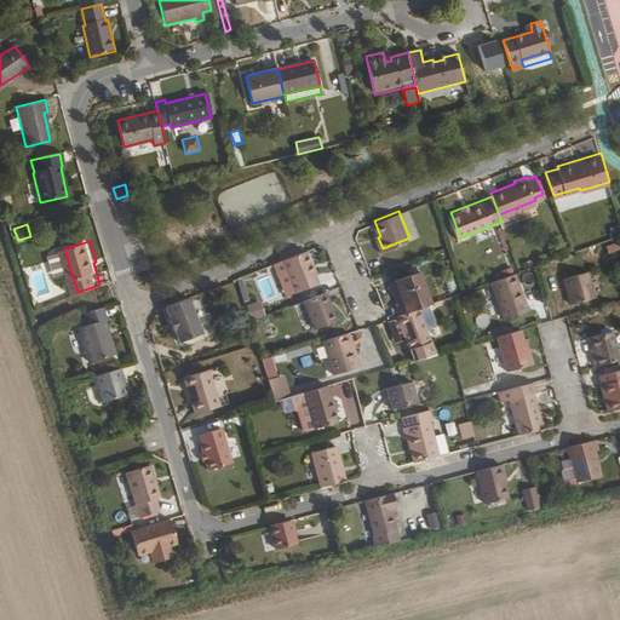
[(320,280),(306,247),(285,256),(298,288),(320,280)]
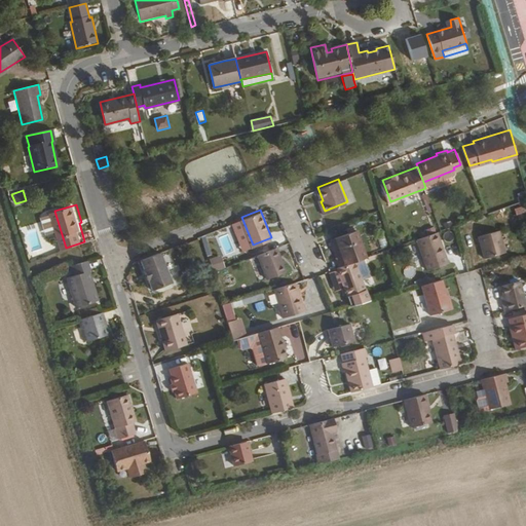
[(341,264),(358,258),(368,255),(358,227),(336,234),(342,252),(337,254),(341,264)]
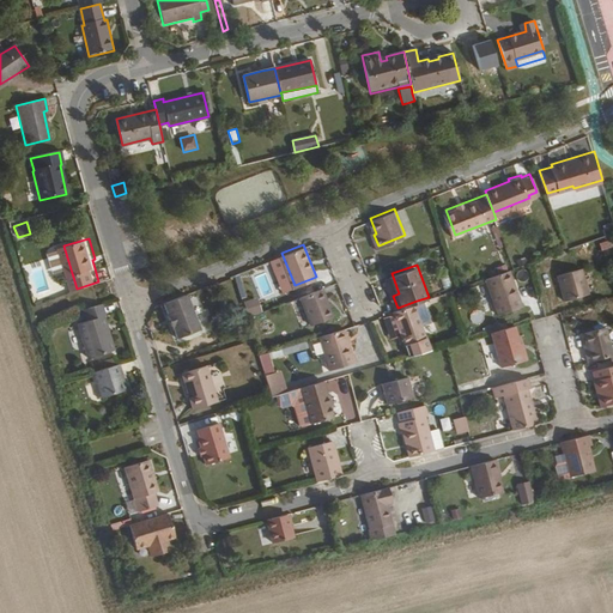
[(563,284),(588,279),(584,266),(559,273),(563,284)]
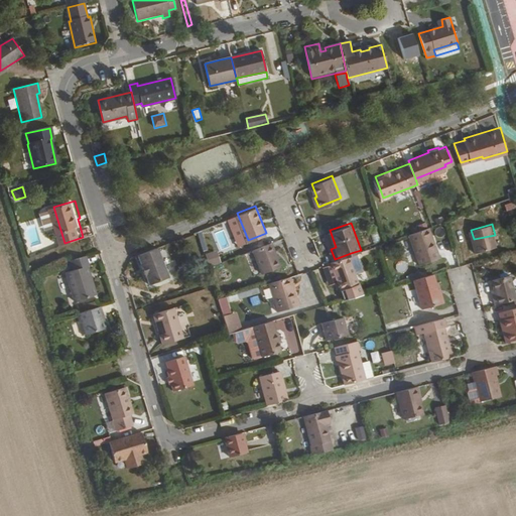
[(439,256),(429,226),(409,233),(420,263),(439,256)]
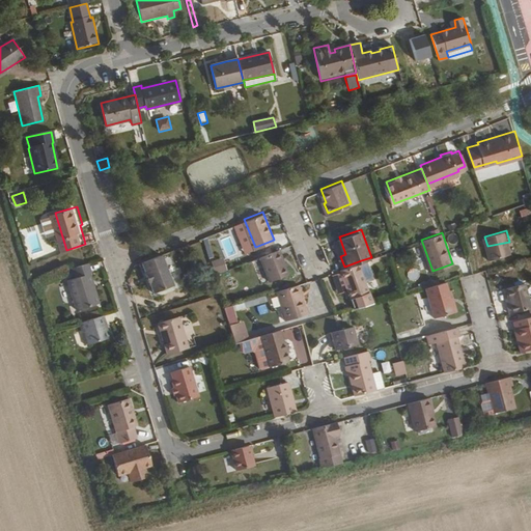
[(512,251),(509,242),(487,246),(491,257),(512,251)]
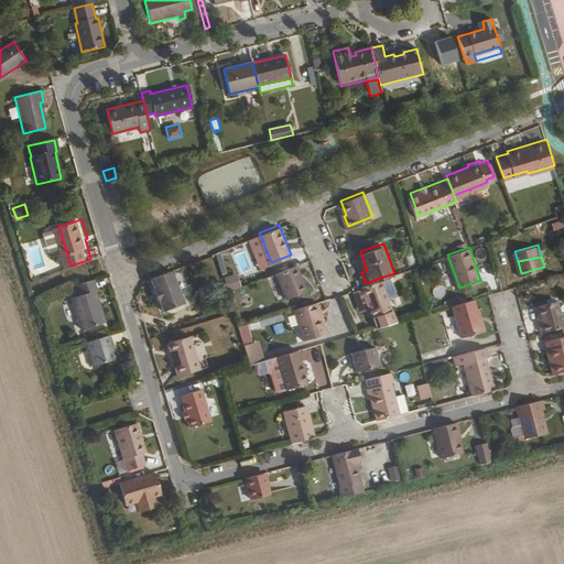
[(304,289),(294,263),(277,270),(286,295),(304,289)]
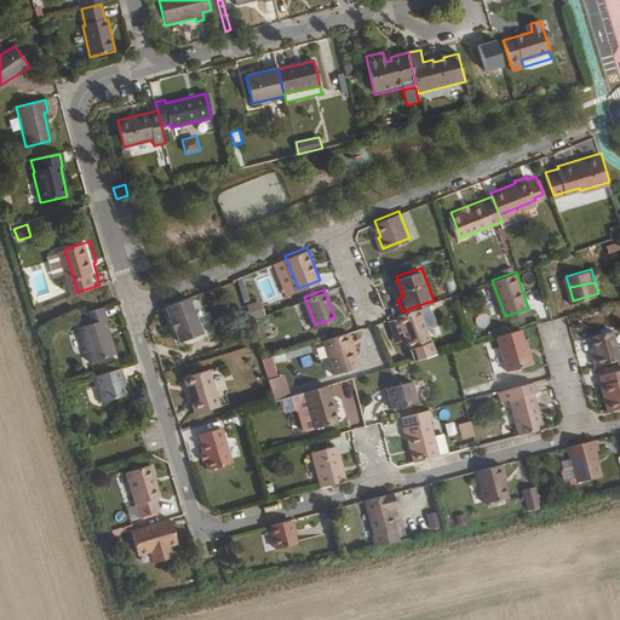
[(189,294),(166,303),(171,314),(170,315),(174,327),(176,327),(181,338),(202,329),(189,294)]
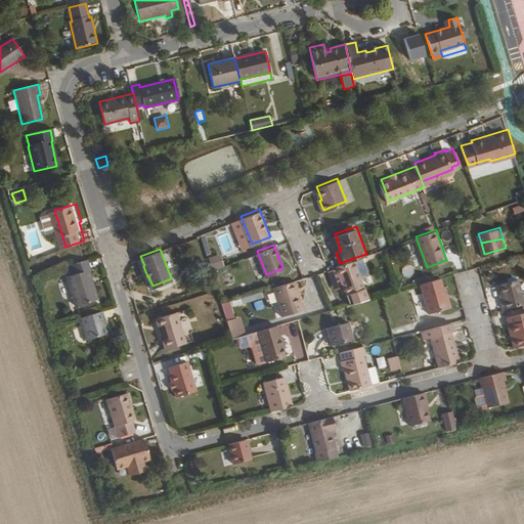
[(213,270),(225,267),(222,255),(210,257),(213,270)]
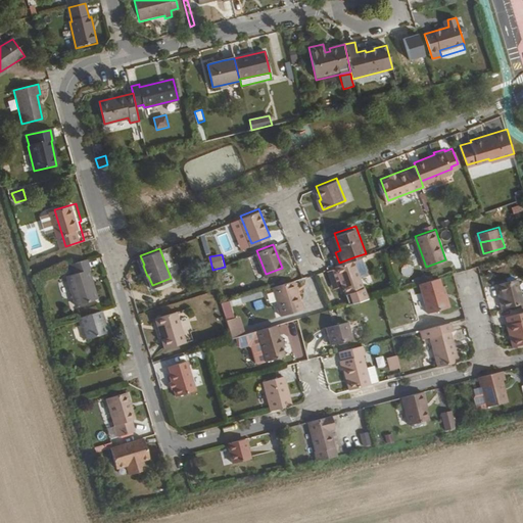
[(336,264),(350,301),(370,296),(355,256),(339,263),(336,264)]
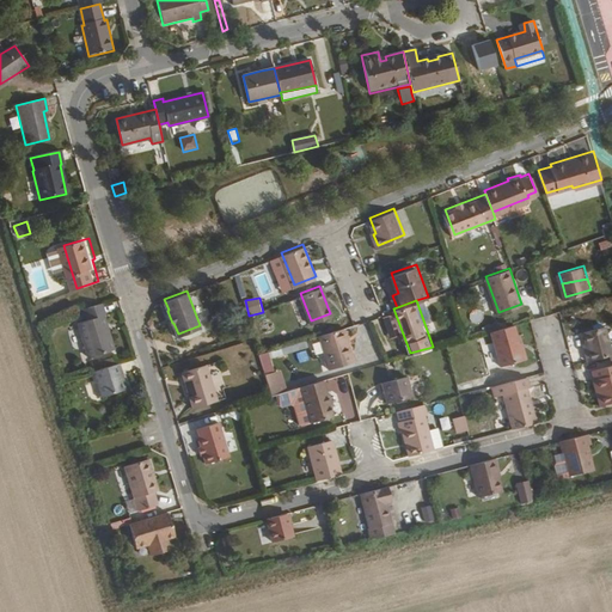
[(101,303),(84,307),(87,319),(78,323),(87,356),(110,349),(101,316),(105,314),(101,303)]
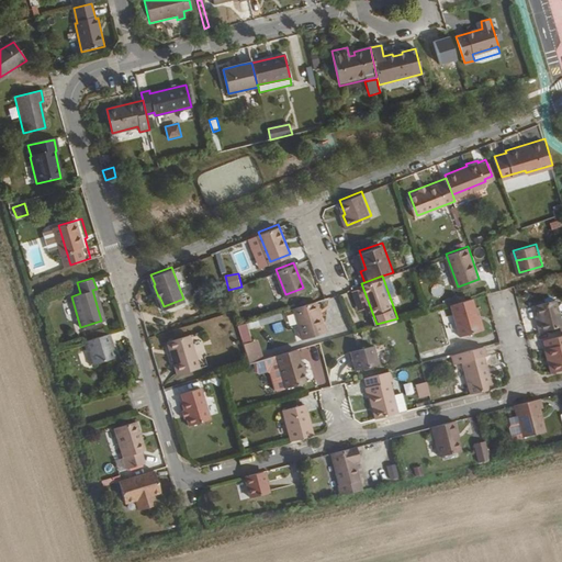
[(481,328),(472,296),(452,302),(461,334),(481,328)]
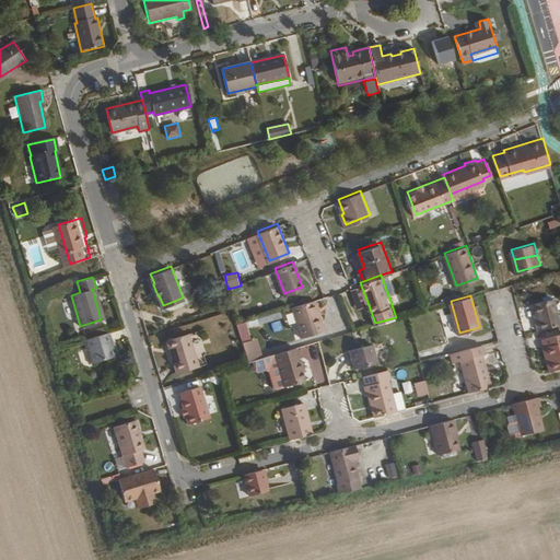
[(292,304),(293,308),(301,336),(325,328),(323,319),(321,321),(315,303),(314,298),(292,304)]
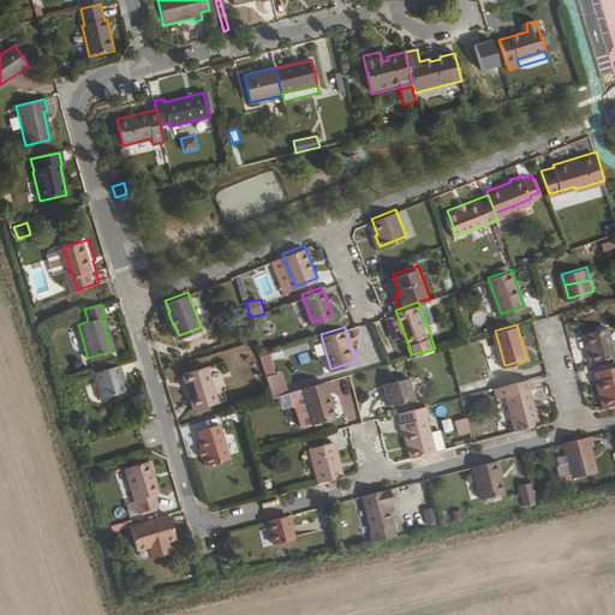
[(591,360),(614,354),(614,352),(608,327),(587,332),(592,351),(589,351),(591,360)]
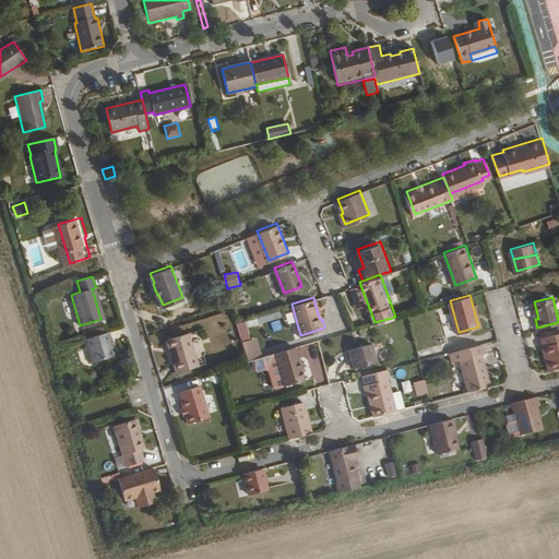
[(189,329),(167,335),(177,368),(199,361),(189,329)]
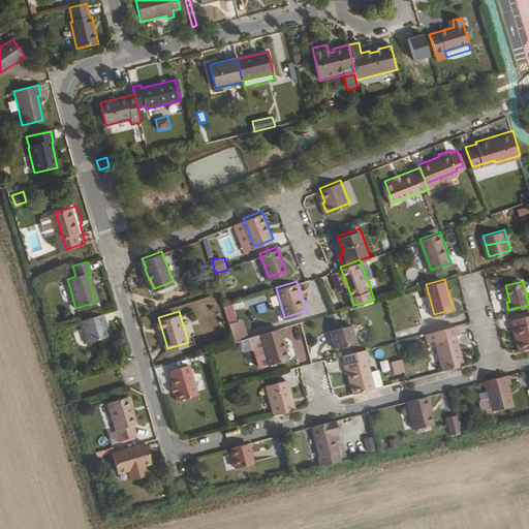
[(102,313),(79,320),(81,330),(84,330),(88,342),(111,335),(109,325),(105,327),(104,321),(105,321),(102,313)]
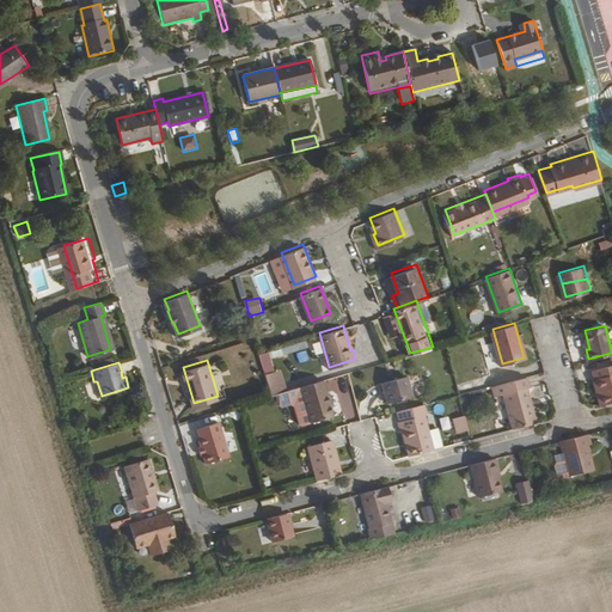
[(603,404),(611,401),(611,365),(595,369),(597,378),(603,404)]
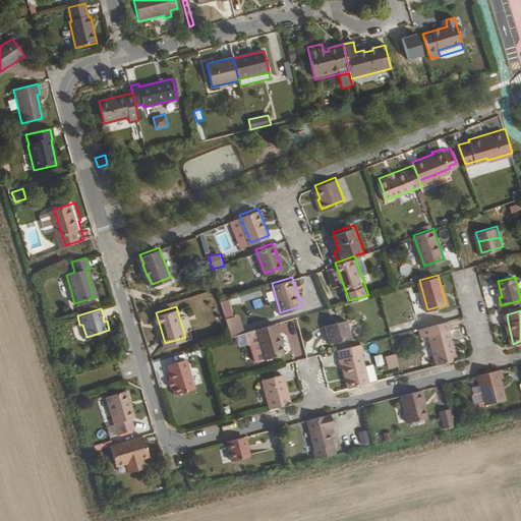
[(226,316),(232,334),(244,330),(242,323),(239,324),(236,313),(226,316)]
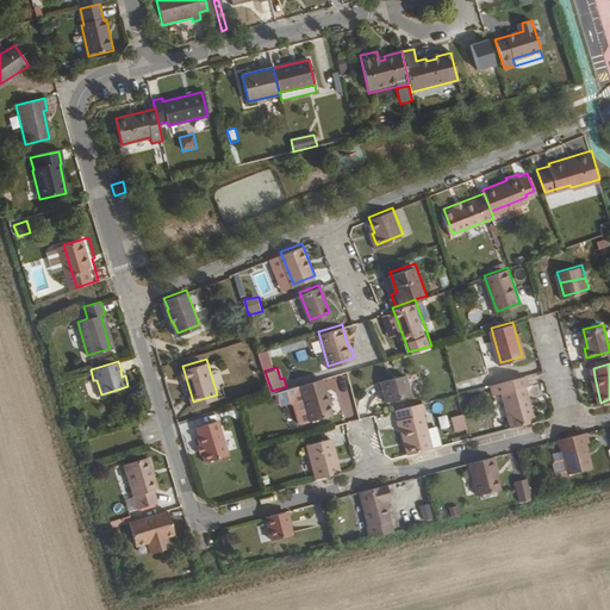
[(408,372),(383,378),(387,398),(412,392),(408,372)]
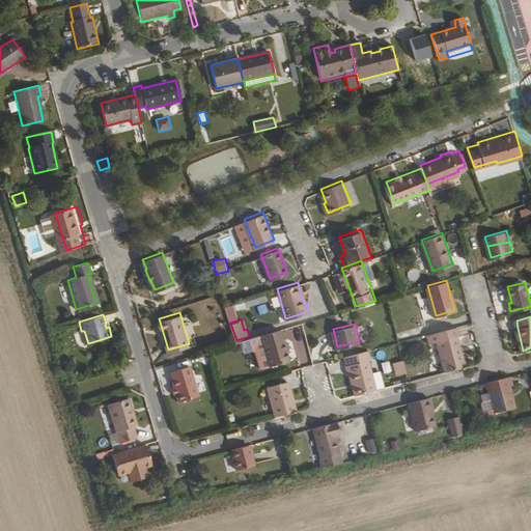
[(281,327),(261,333),(271,364),(290,359),(281,327)]
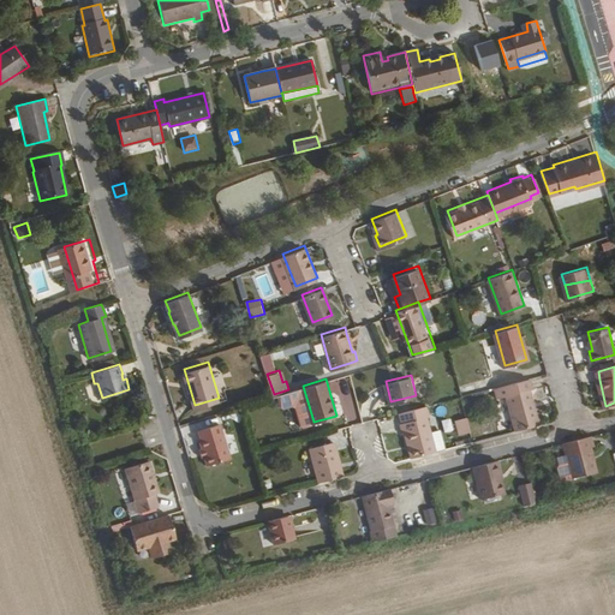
[(508,394),(517,429),(541,423),(531,389),(508,394)]
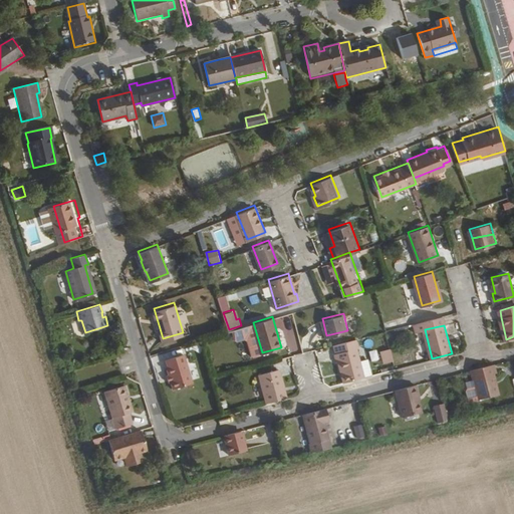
[(344,380),(364,375),(361,361),(357,347),(359,347),(356,337),(335,342),(338,351),(335,352),(337,360),(339,359),(344,380)]
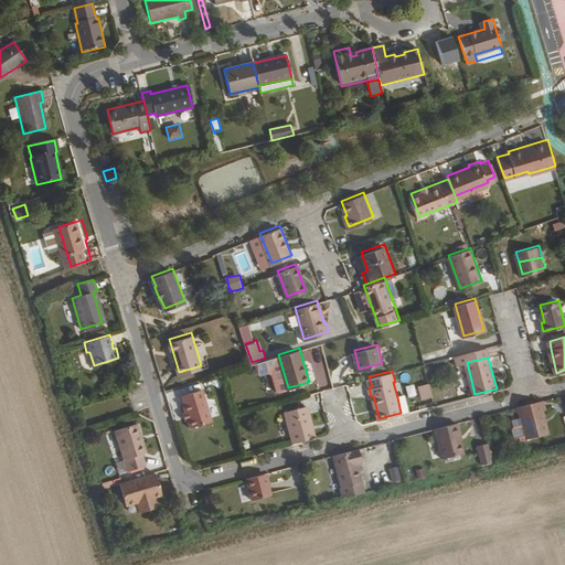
[(424,400),(433,397),(429,384),(420,386),(424,400)]
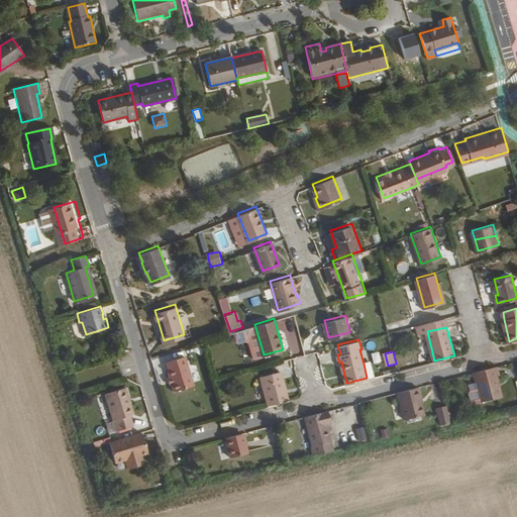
[(186,352),(168,358),(170,366),(168,366),(171,375),(172,380),(175,388),(194,382),(186,352)]
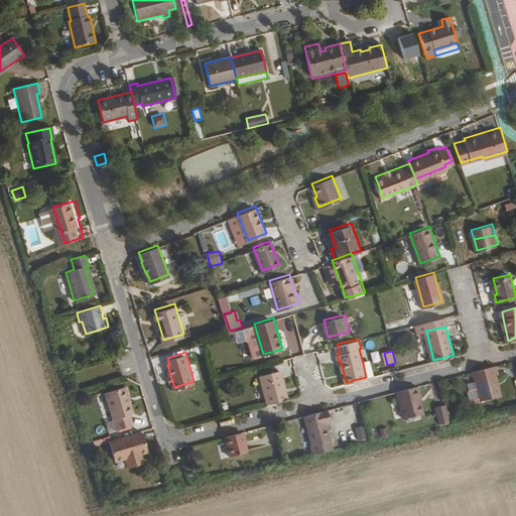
[(366,377),(374,375),(369,361),(363,363),(366,377)]
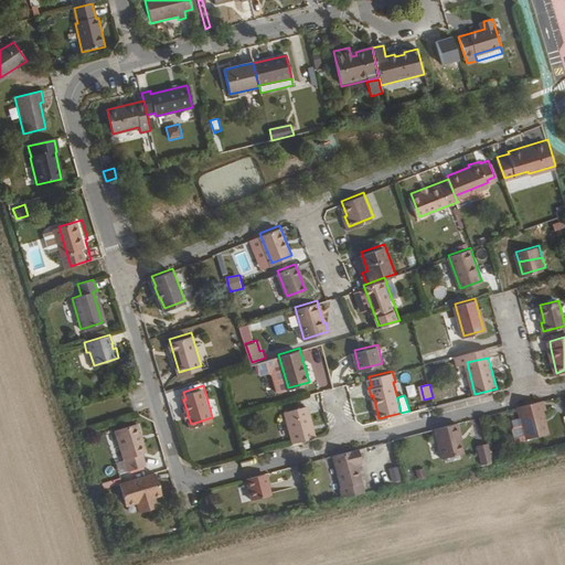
[(546,408),(544,398),(519,405),(526,438),(548,433),(543,408),(546,408)]
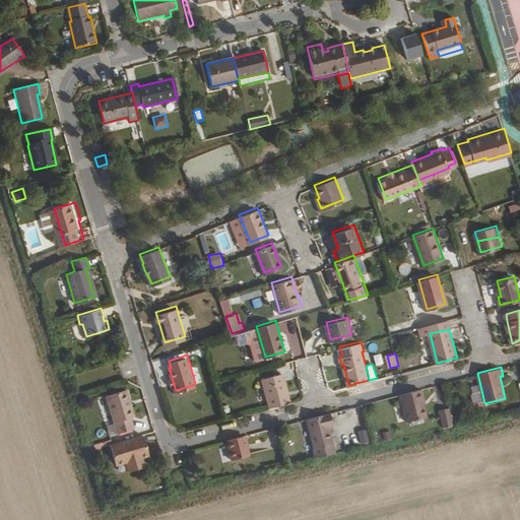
[(264,378),(271,405),(291,400),(284,373),(264,378)]
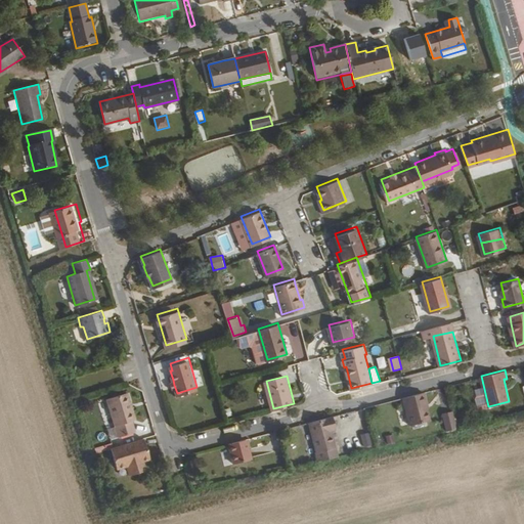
[(127,391),(106,397),(118,435),(134,430),(131,419),(133,419),(128,403),(131,403),(127,391)]
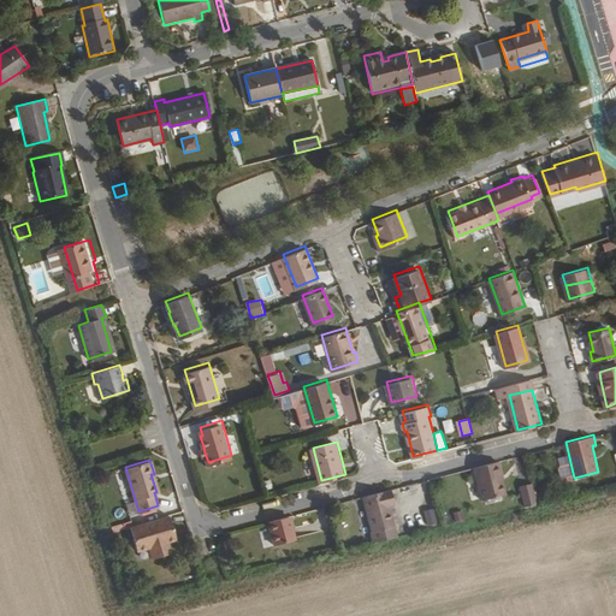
[(501,472),(498,460),(473,466),(481,498),(504,492),(498,473),(501,472)]
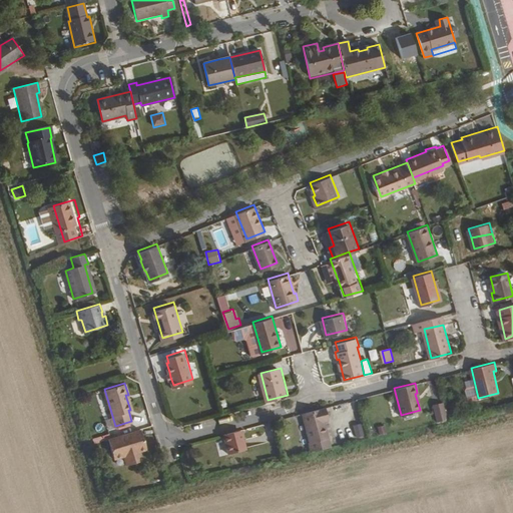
[(438,422),(448,420),(444,403),(434,405),(438,422)]
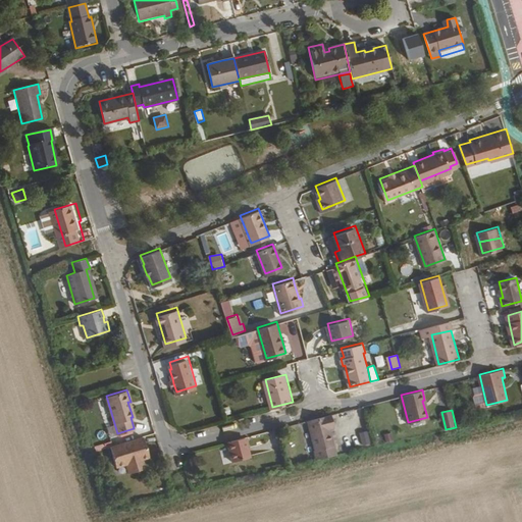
[(314,449),(316,459),(335,454),(329,426),(333,425),(330,413),(307,419),(315,449),(314,449)]
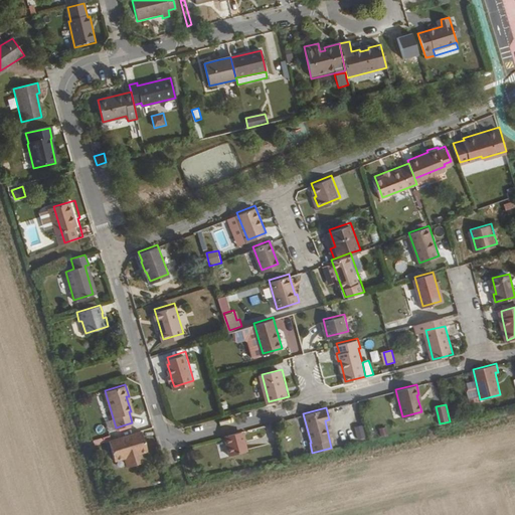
[(376,427),(378,437),(386,435),(384,425),(376,427)]
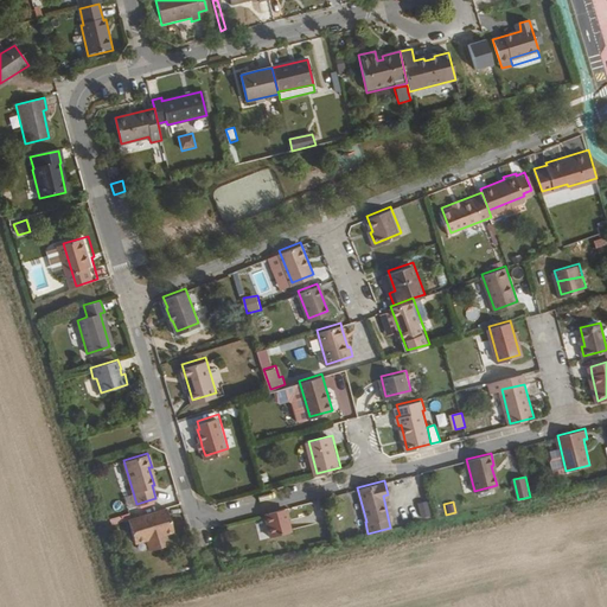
[(166,506),(128,517),(134,541),(146,537),(149,548),(164,544),(160,534),(173,529),(166,506)]
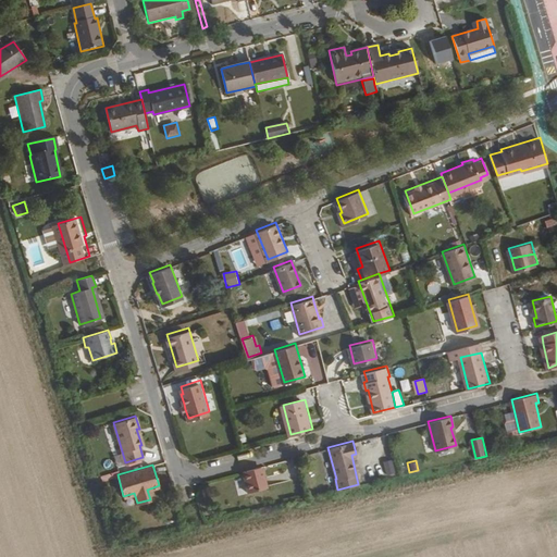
[(261,465),(240,470),(247,491),(267,485),(261,465)]
